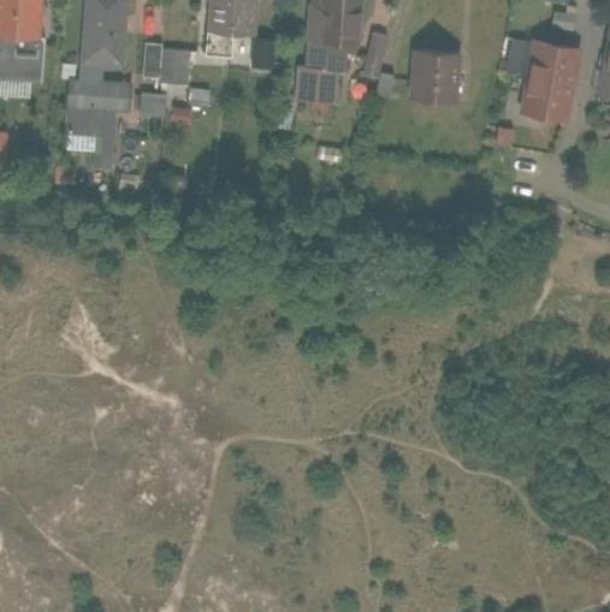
[(0,0),(0,40),(17,41),(31,42),(45,42),(46,0),(0,0)]
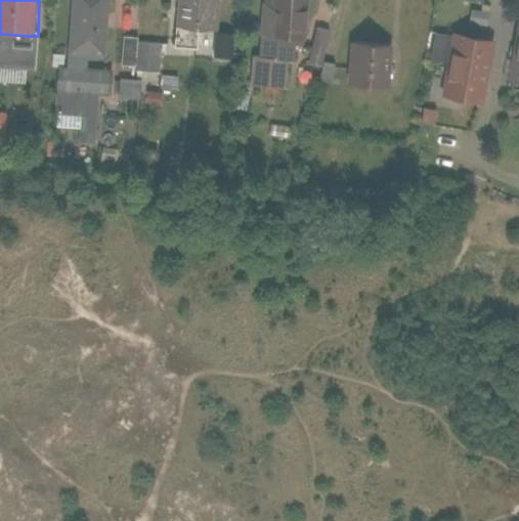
[(72,0),(70,55),(106,57),(109,0),(72,0)]
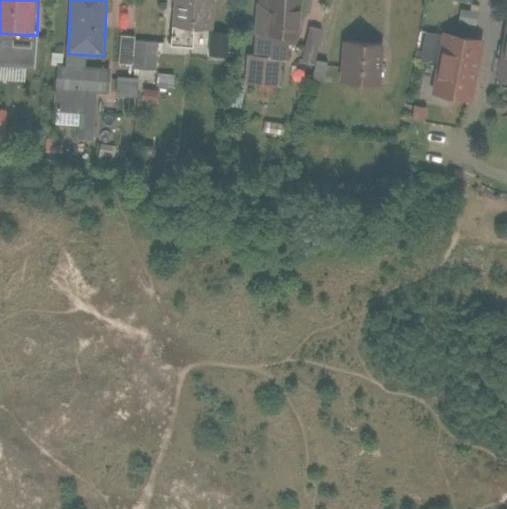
[(168,0),(164,47),(186,49),(188,28),(214,30),(216,0),(168,0)]
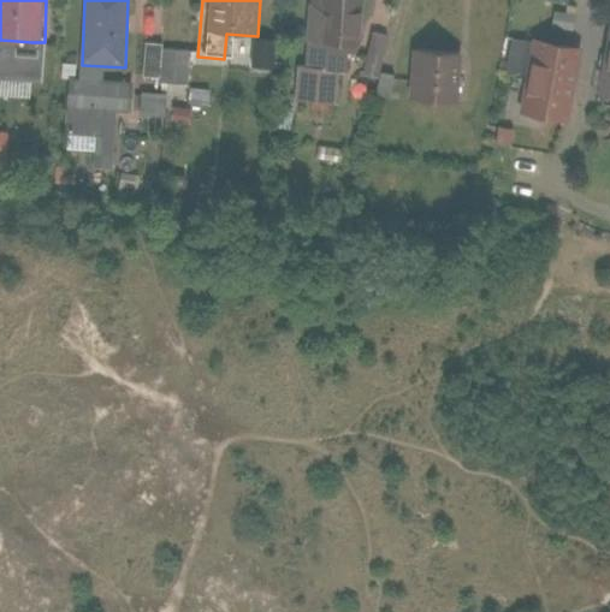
[(309,0),(307,63),(349,65),(350,47),(363,48),(366,0),(309,0)]
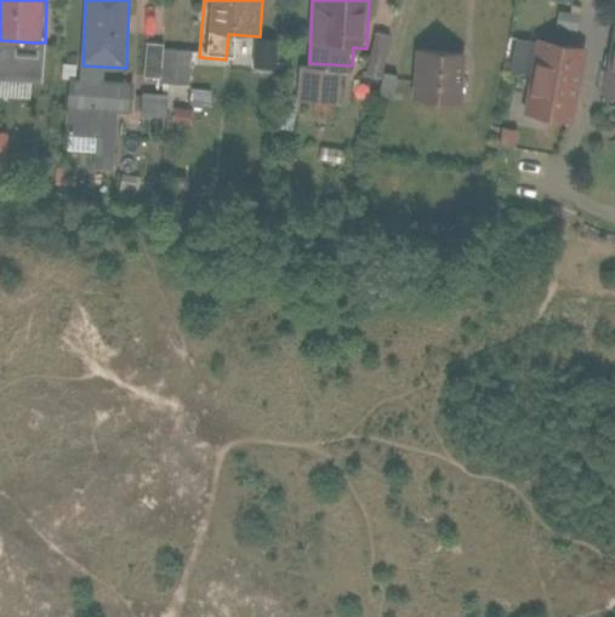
[(614,23),(611,23),(599,100),(614,102),(614,23)]
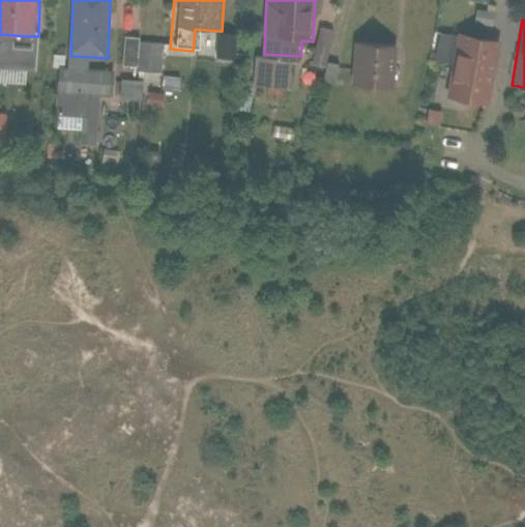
[(324,63),(330,26),(318,24),(311,61),(324,63)]
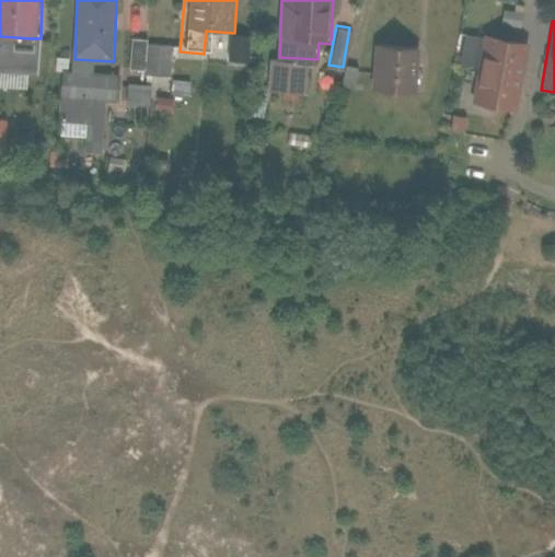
[(512,108),(524,39),(480,32),(467,101),(512,108)]
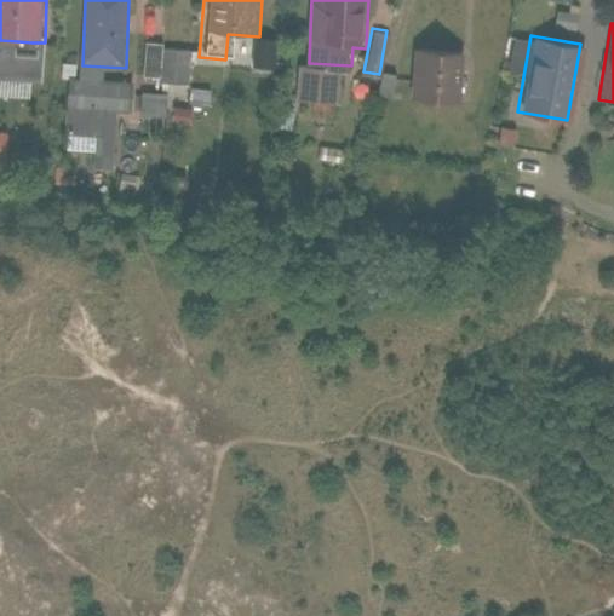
[(0,82),(44,86),(45,42),(32,42),(32,52),(17,51),(17,41),(0,40),(0,82)]
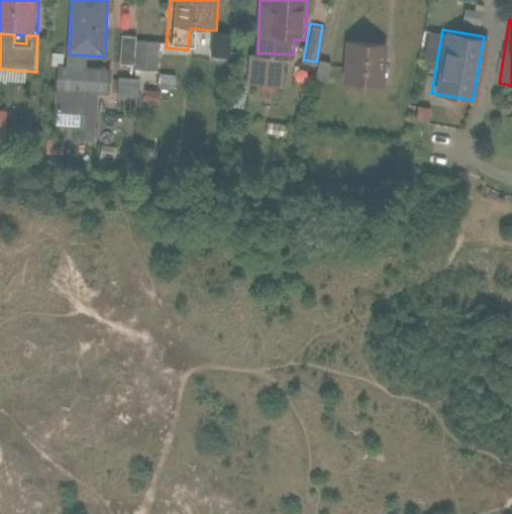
[(229,34),(209,34),(208,59),(228,59),(229,34)]
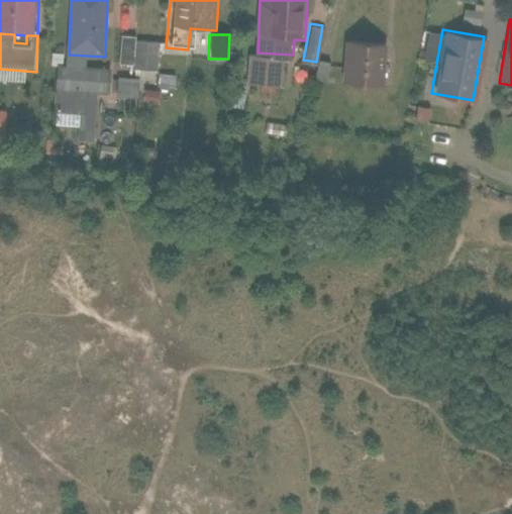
[(138,36),(122,35),(121,65),(136,66),(137,41),(138,36)]
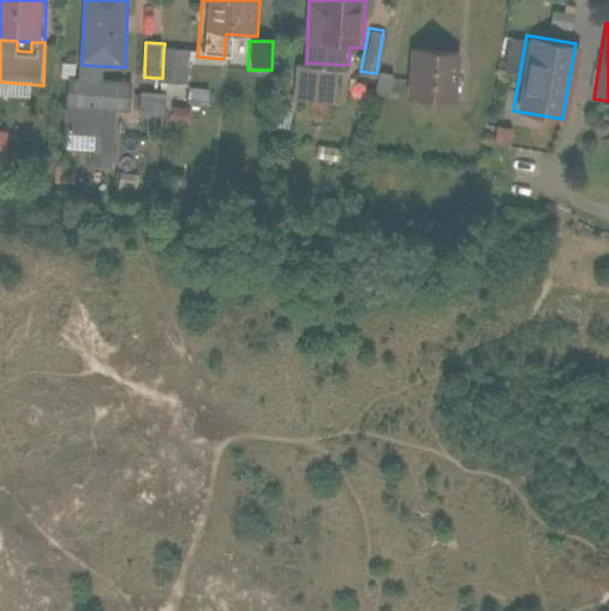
[(192,51),(163,49),(162,78),(162,83),(190,84),(192,51)]
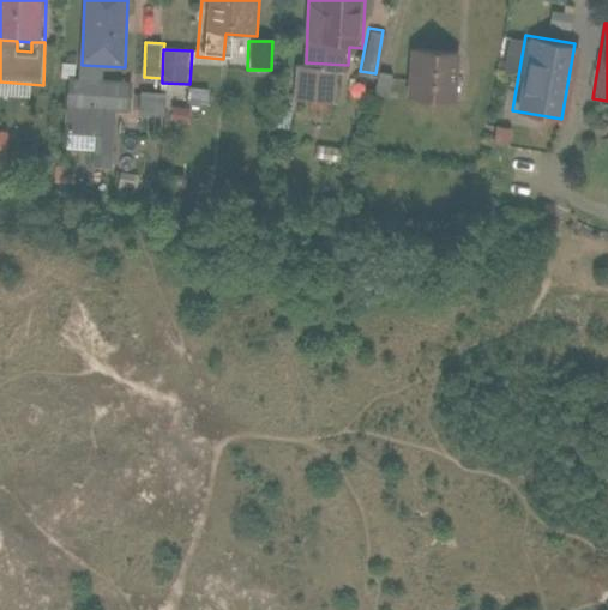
[(449,97),(450,50),(409,49),(408,96),(449,97)]
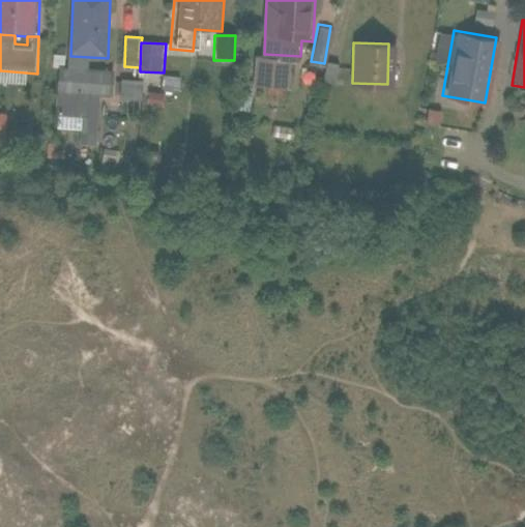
[(293,58),(260,56),(258,84),(291,86),(293,58)]
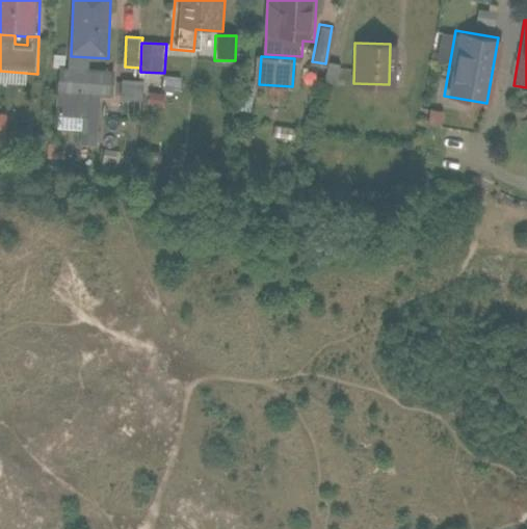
[(342,63),(327,61),(323,84),(338,86),(342,63)]
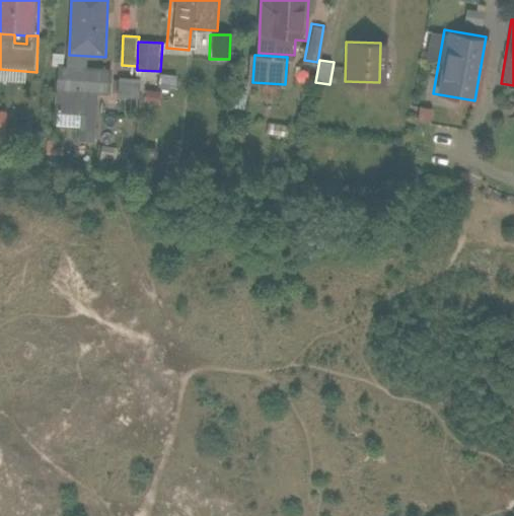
[(112,71),(59,68),(56,114),(84,116),(82,141),(95,142),(98,97),(111,98),(112,71)]
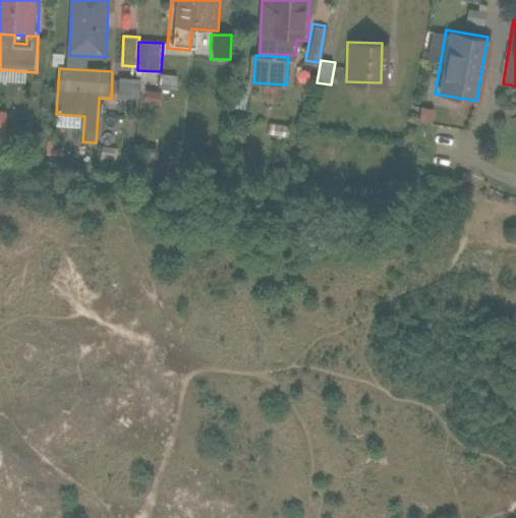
[(142,78),(120,77),(119,99),(141,100),(142,78)]
